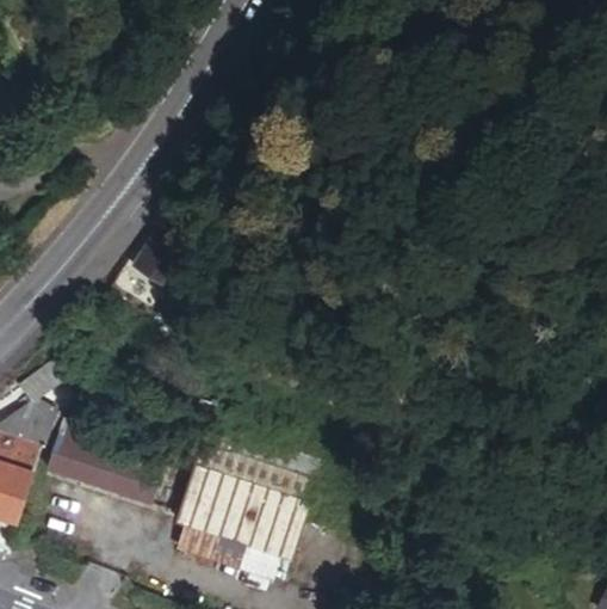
[(174,272),(184,257),(152,235),(130,268),(173,296),(184,280),(174,272)]
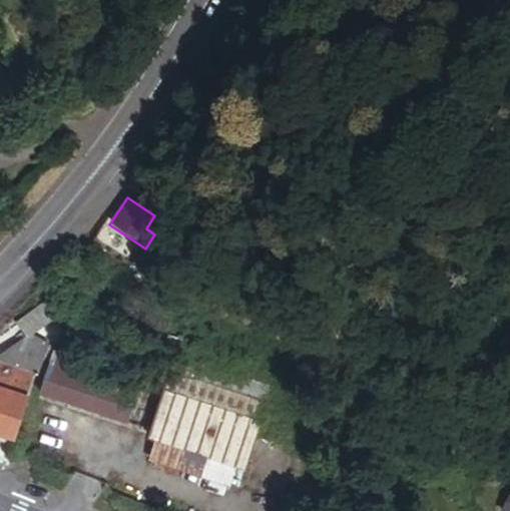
[(28,336),(63,311),(52,296),(13,324),(24,340),(28,336)]
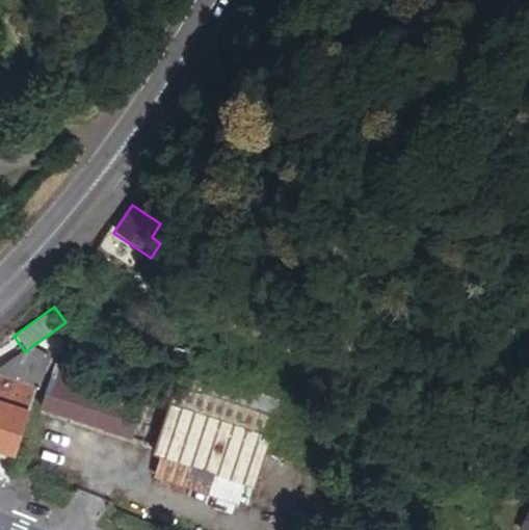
[(44,364),(46,355),(29,348),(25,352),(0,369),(0,376),(35,389),(44,364)]
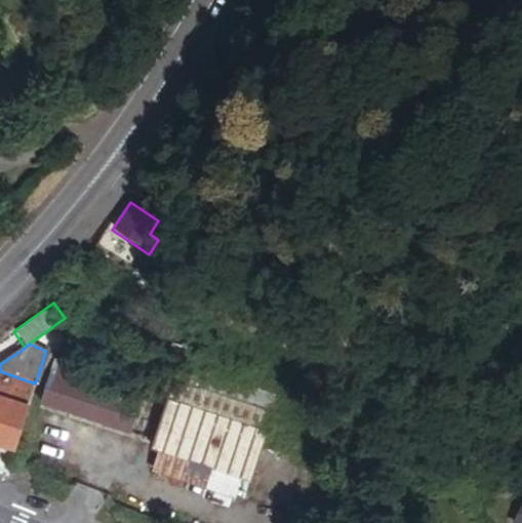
[(198,391),(277,415),(287,383),(208,358),(198,391)]
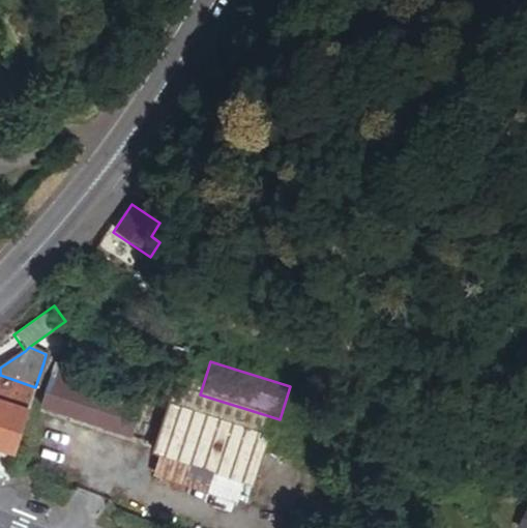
[(45,390),(53,365),(44,362),(35,387),(45,390)]
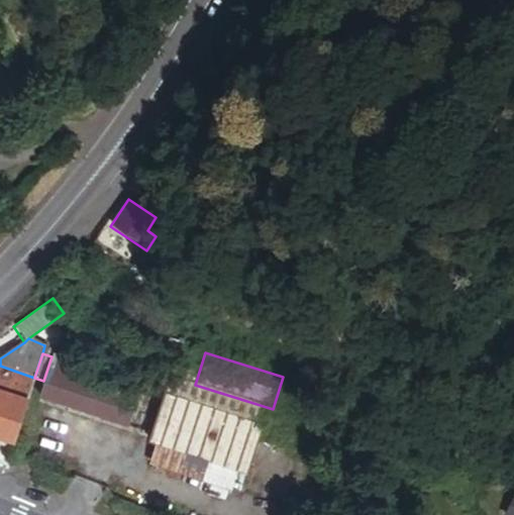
[(52,356),(38,397),(127,426),(140,385),(52,356)]
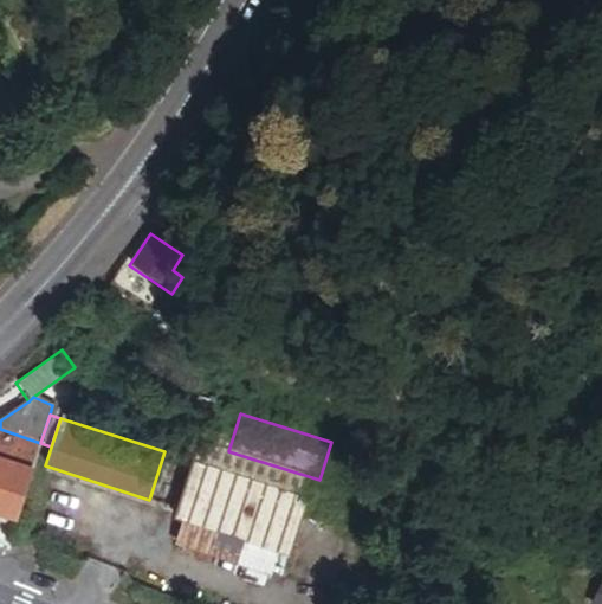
[(0,516),(14,521),(40,443),(0,429),(0,516)]
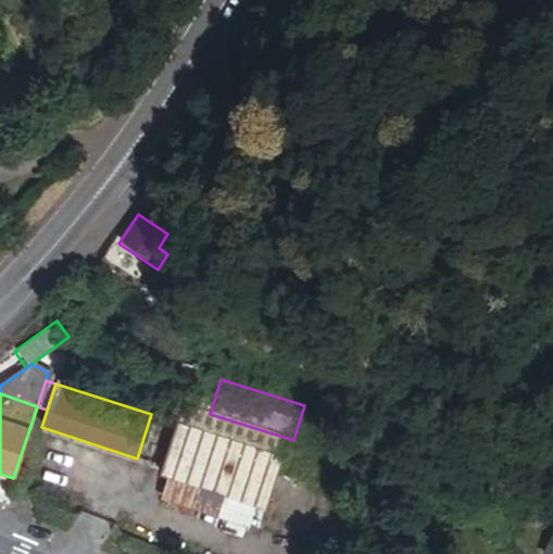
[(284,457),(177,423),(161,474),(172,477),(255,505),(266,508),(284,457)]
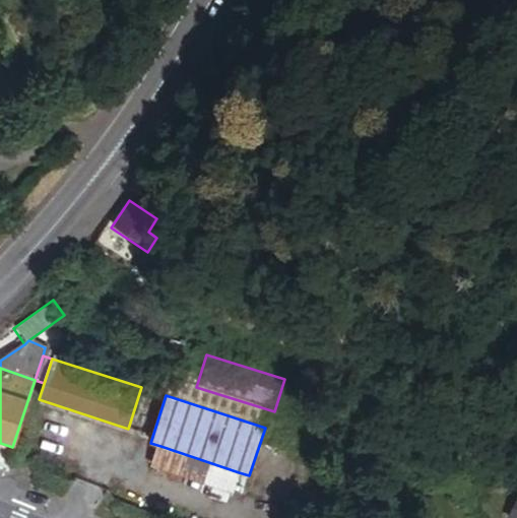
[(239,472),(160,446),(153,467),(232,493),(239,472)]
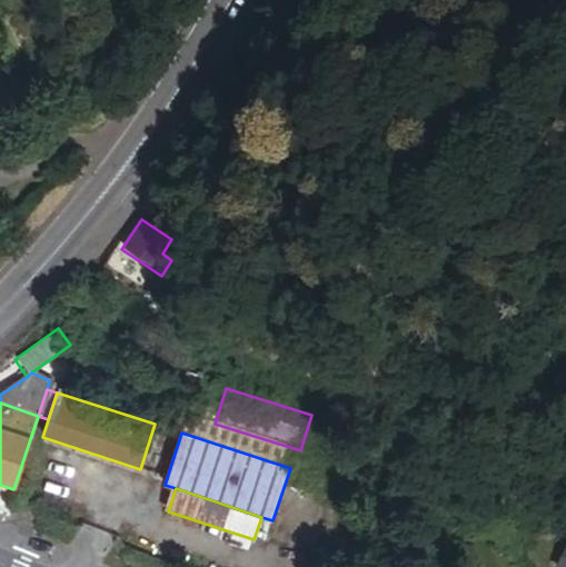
[(565,566),(565,546),(556,566),(565,566)]
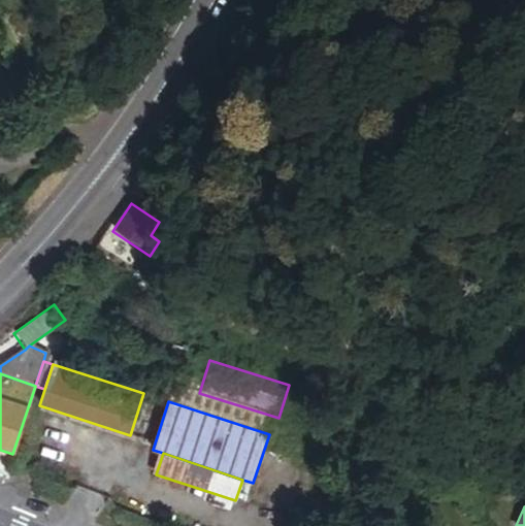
All buildings are outlined.
